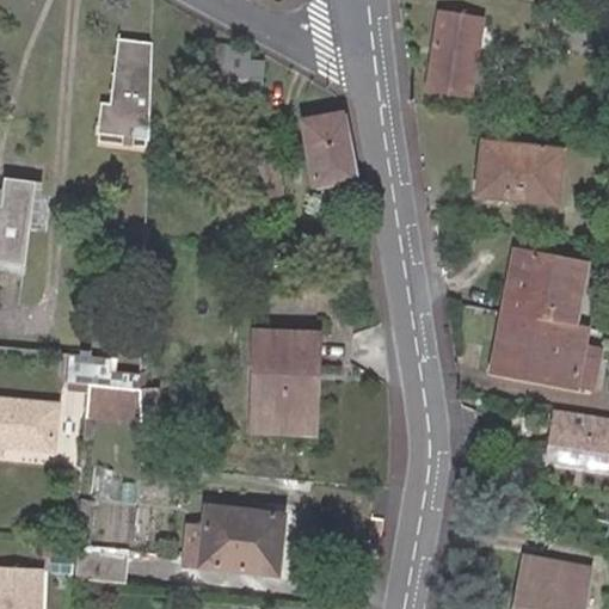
[(469,94),(481,22),(442,14),(429,90),(469,94)]
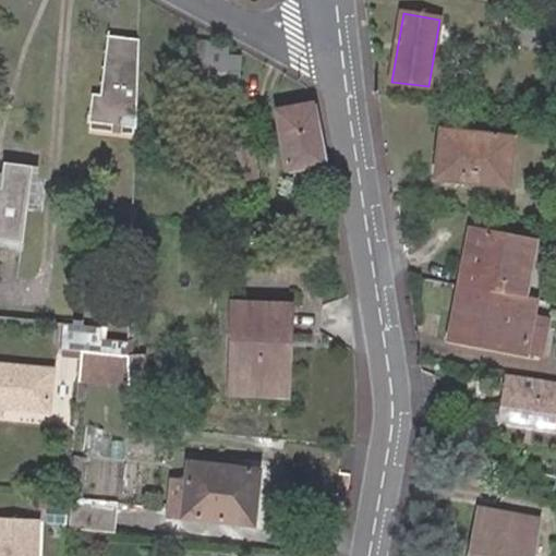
[(137,119),(141,29),(109,28),(107,88),(93,87),(91,117),(137,119)]
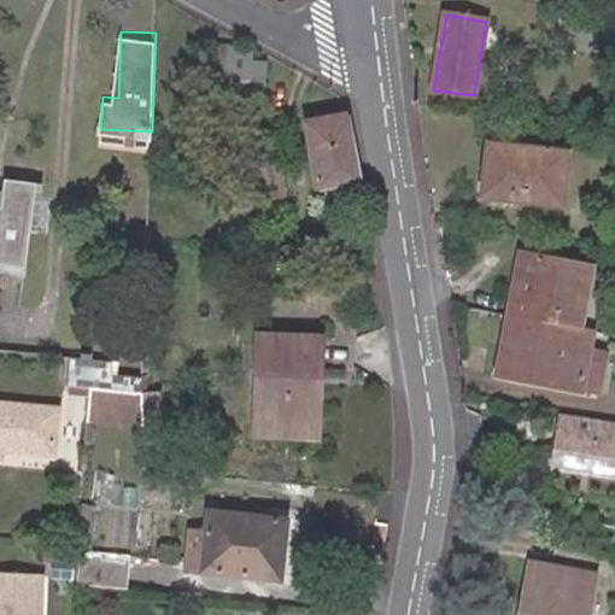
[(263,95),(267,63),(252,62),(253,47),(222,42),(215,89),(263,95)]
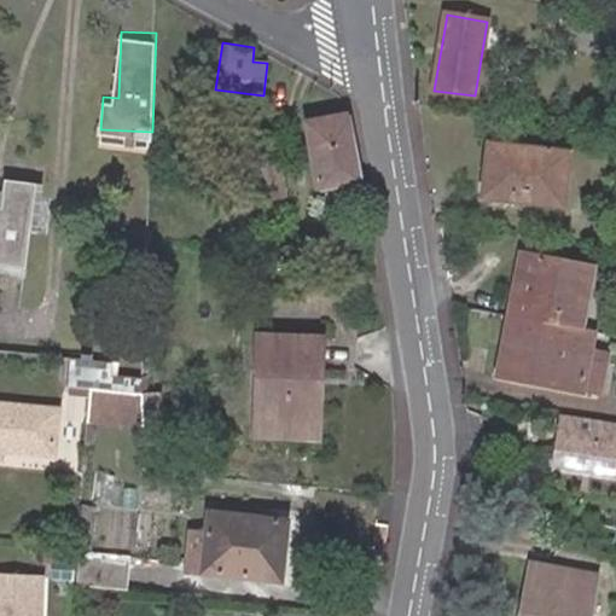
[(243,147),(249,106),(213,103),(209,143),(243,147)]
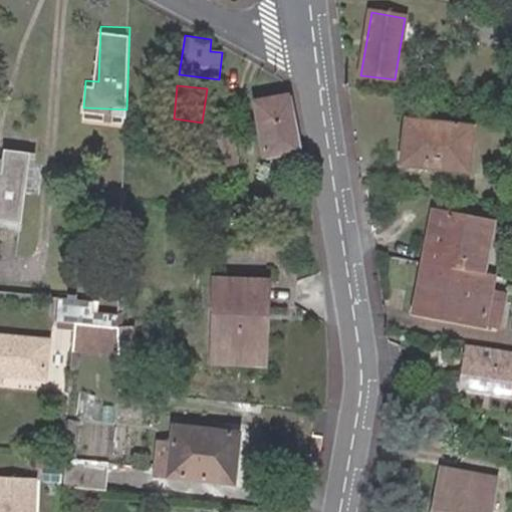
[(301,151),(290,96),(257,103),(268,158),(301,151)]
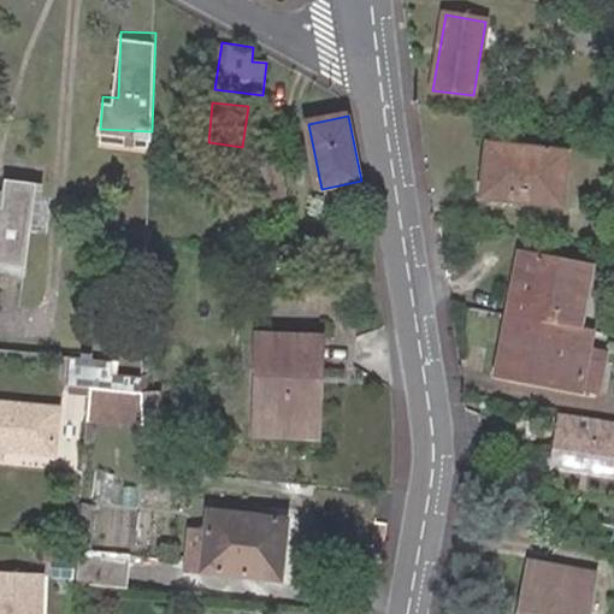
[(493,166),(491,194),(559,198),(560,145),(484,141),(482,166),(493,166)]
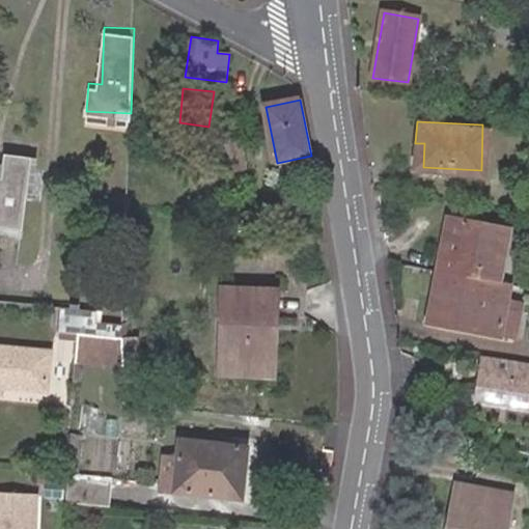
[(222,145),(229,171),(247,168),(241,141),(238,142),(235,131),(227,133),(228,144),(222,145)]
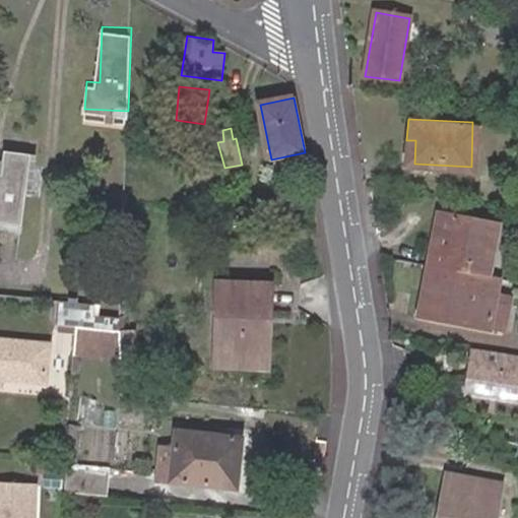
[(405,163),(414,164),(415,140),(406,140),(405,163)]
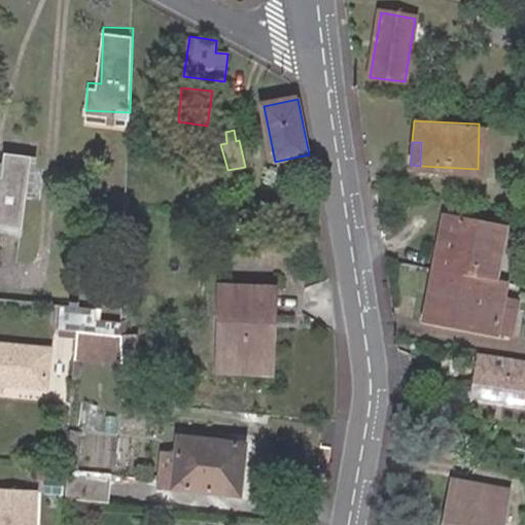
[(27,197),(35,198),(38,154),(4,151),(4,162),(30,164),(27,197)]
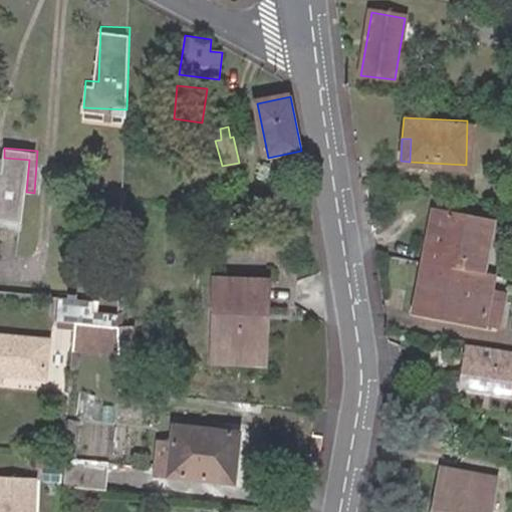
[(22,221),(26,192),(29,160),(4,158),(2,174),(0,173),(0,236),(0,237),(1,226),(1,220),(22,221)]
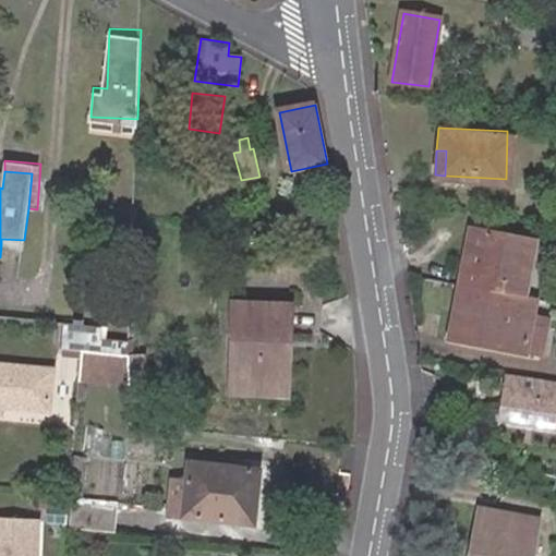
[(462,227),(452,280),(519,293),(529,240),(505,236),(504,240),(497,238),(498,233),(462,227)]
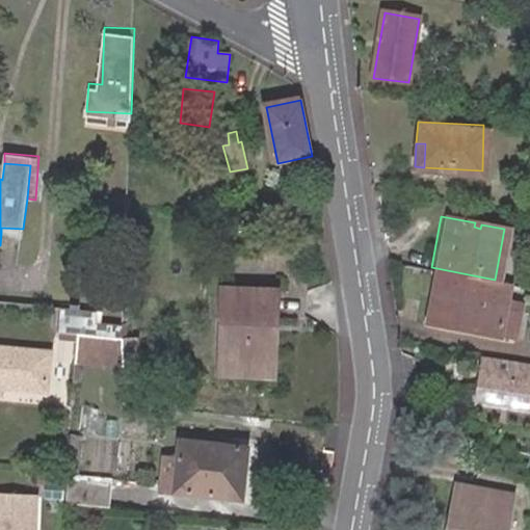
[(23,236),(23,229),(1,228),(1,234),(23,236)]
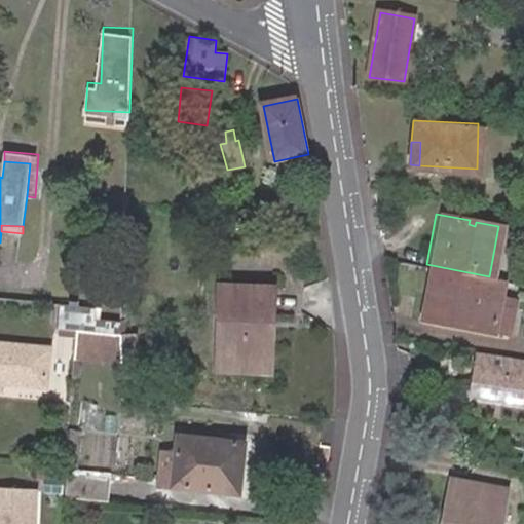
[(489,276),(426,264),(416,316),(486,331),(501,333),(508,301),(490,298),(495,277),(489,276)]
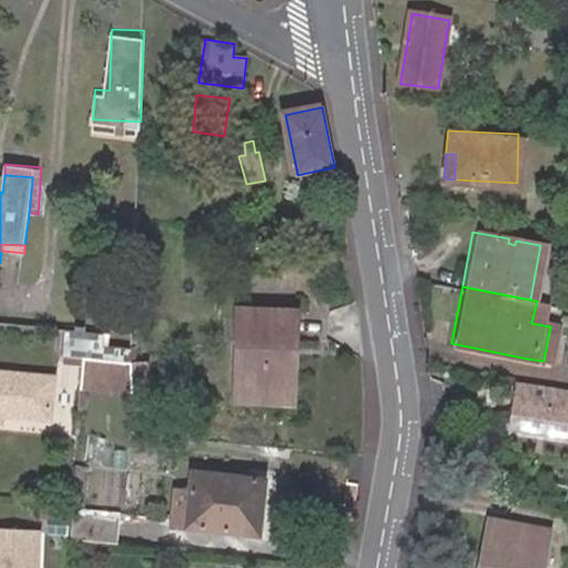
[(293,340),(299,340),(300,307),(240,307),(240,338),(246,338),(244,385),(291,387),(293,340)]
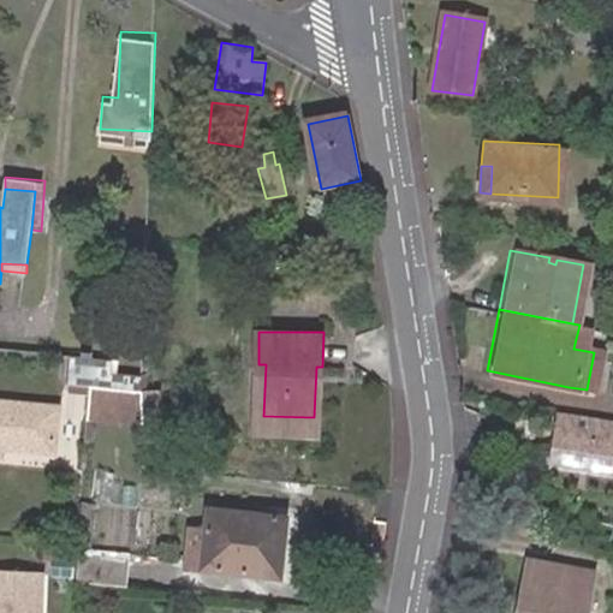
[(117,362),(65,357),(66,385),(90,390),(126,391),(143,392),(144,375),(117,374),(117,362)]
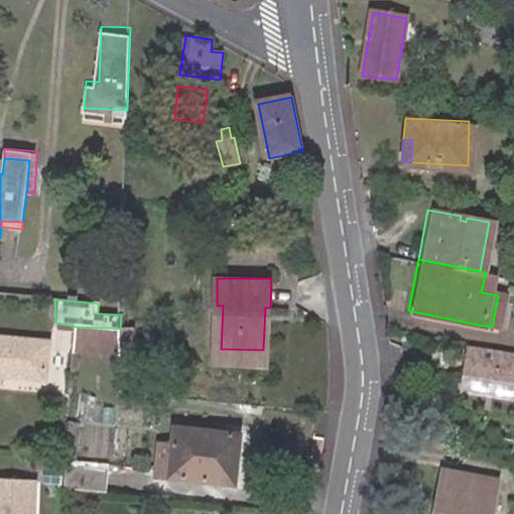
[(269,363),(270,307),(265,307),(263,350),(221,349),(223,305),(217,305),(216,361),(269,363)]
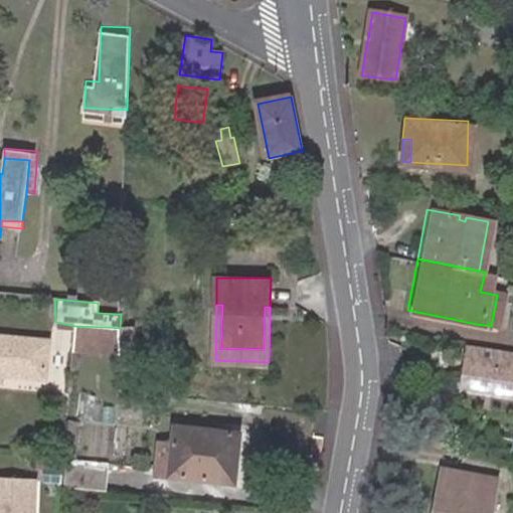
[(75,326),(73,351),(103,356),(106,327),(75,326)]
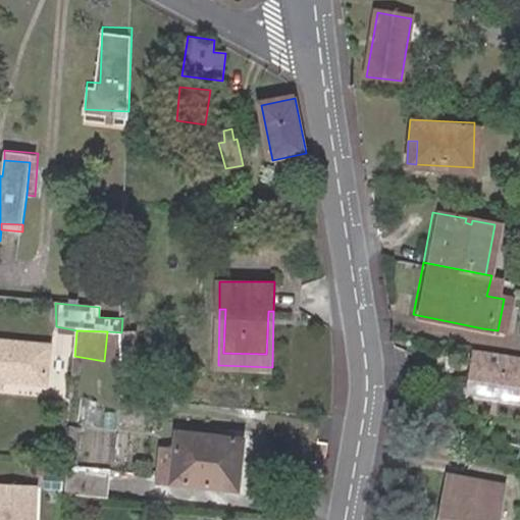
[(0,377),(42,380),(43,342),(0,340),(0,377)]
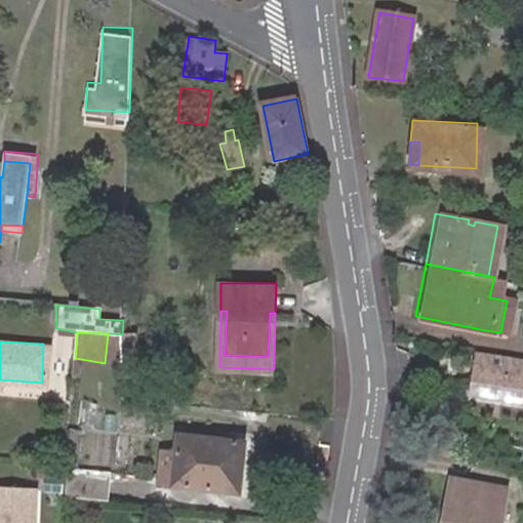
[(522,360),(479,352),(471,392),(522,401),(522,360)]
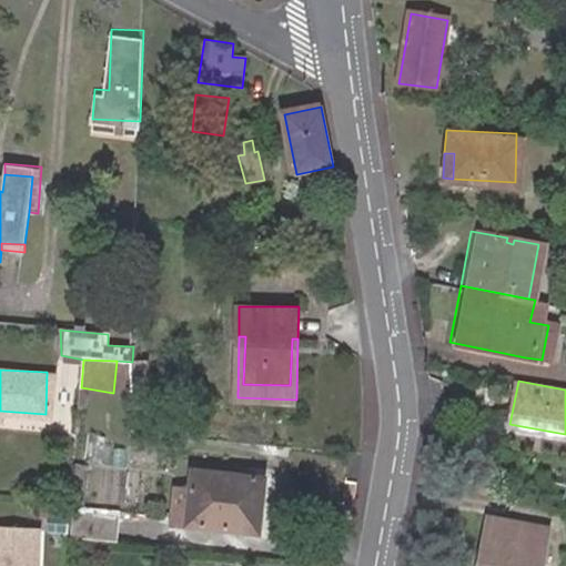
[(87,467),(73,466),(71,504),(84,505),(87,467)]
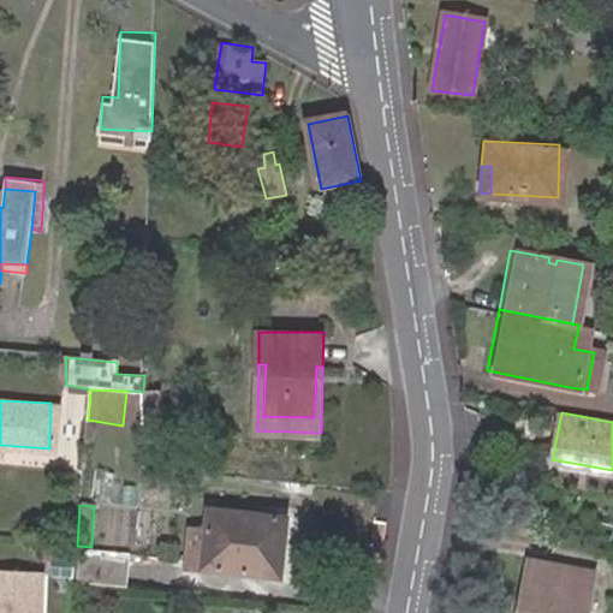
[(184,566),(201,567),(279,576),(284,515),(204,509),(204,523),(188,522),(184,566)]
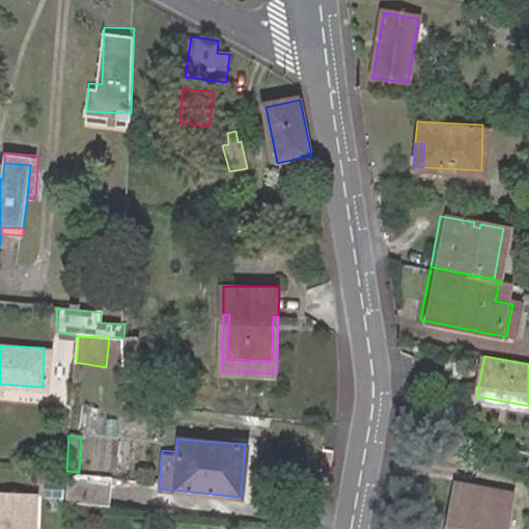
[(66,471),(64,500),(109,504),(111,475),(79,472),(66,471)]
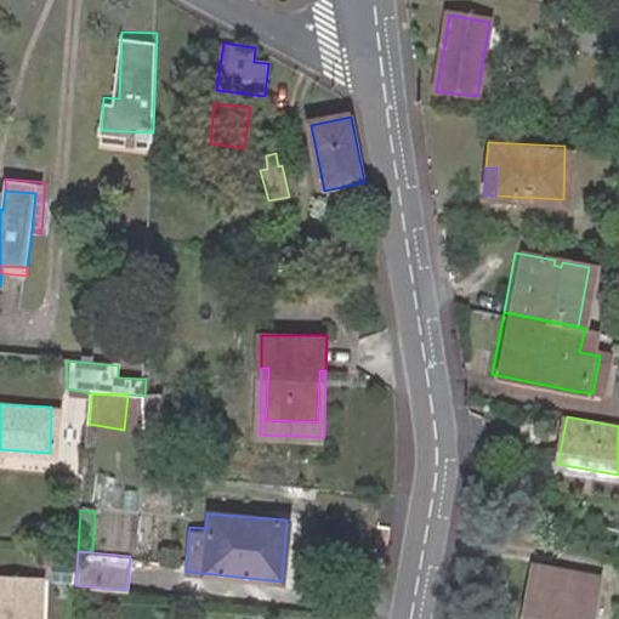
[(540,617),(539,618),(581,618),(590,577),(589,575),(537,567),(528,614),(540,617)]
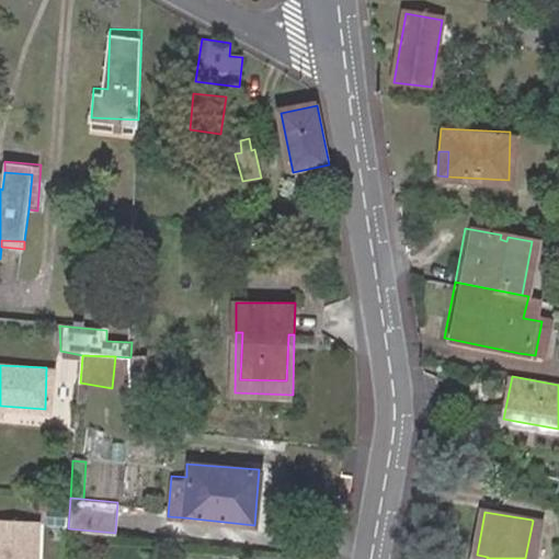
[(27,558),(29,551),(37,551),(38,522),(0,520),(0,558),(27,558)]
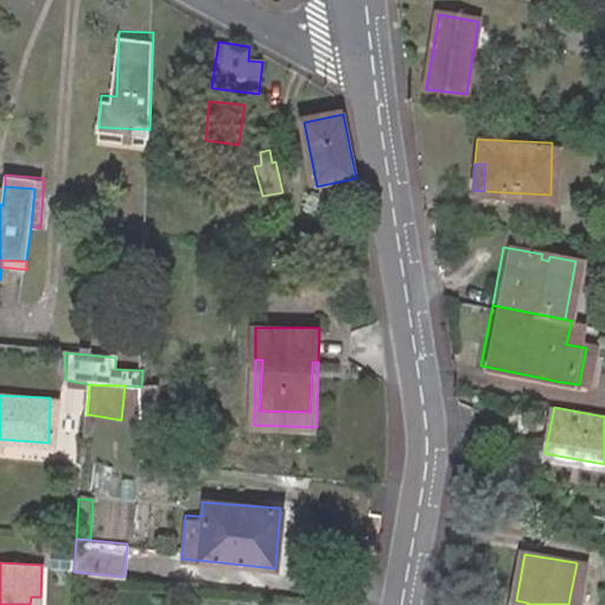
[(568,604),(580,604),(590,565),(577,564),(568,604)]
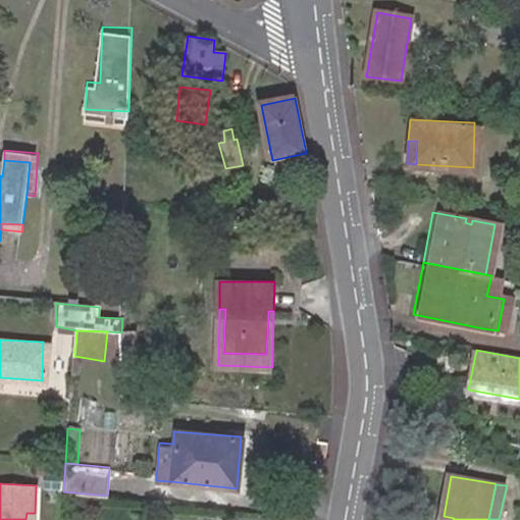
[(137,519),(138,506),(123,505),(122,519),(137,519)]
